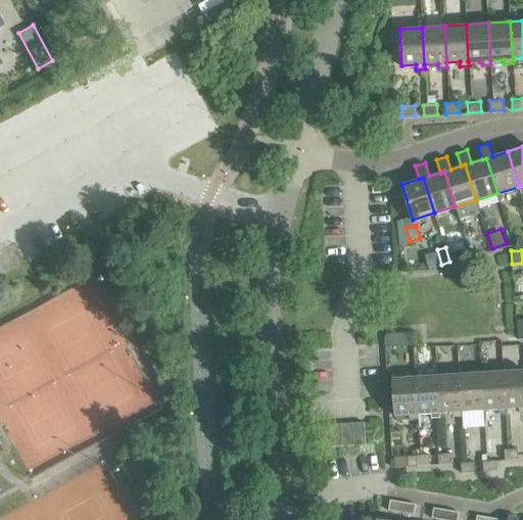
[(456,252),(448,254),(450,262),(458,260),(456,252)]
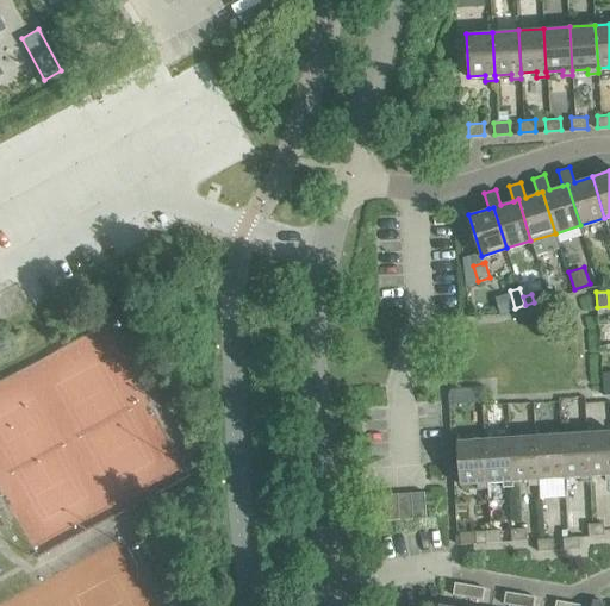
[(450,386),(447,389),(448,403),(481,400),(480,385),(450,386)]
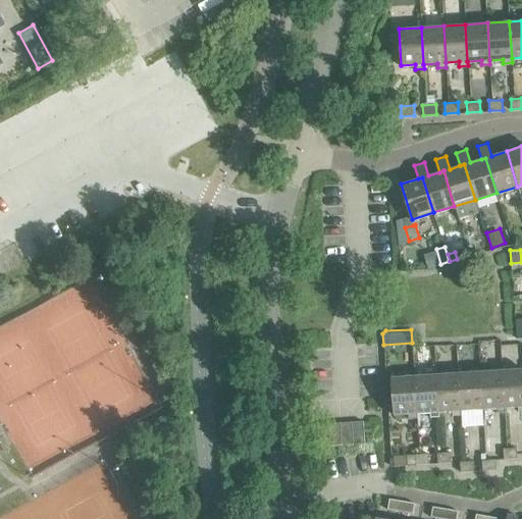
[(521,368),(502,370),(504,407),(517,406),(518,410),(521,409),(521,368)]
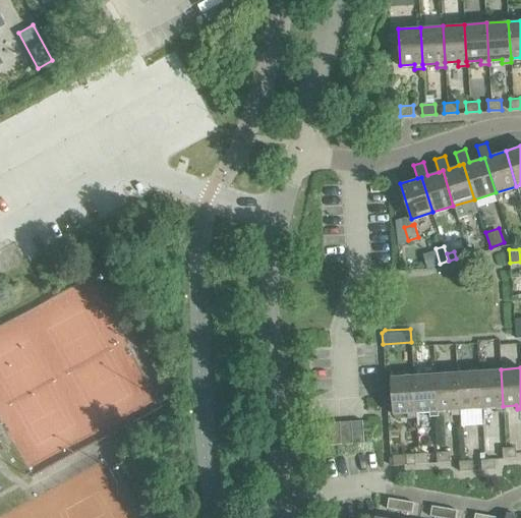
[(501,369),(478,370),(481,407),(495,406),(495,411),(504,410),(503,406),(501,369)]
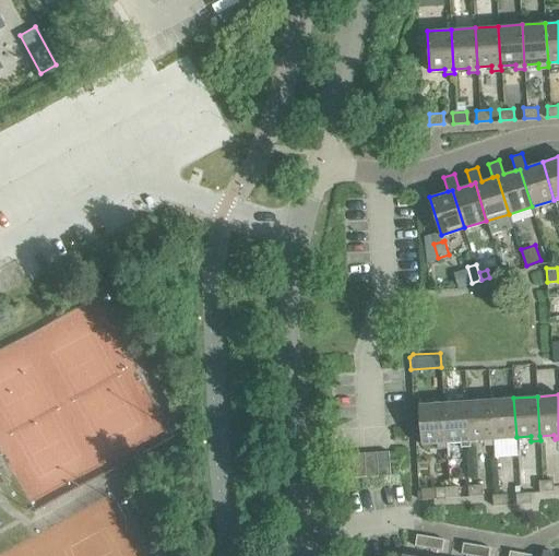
[(513,398),(490,399),(492,438),(507,438),(508,442),(516,441),(516,437),(513,398)]
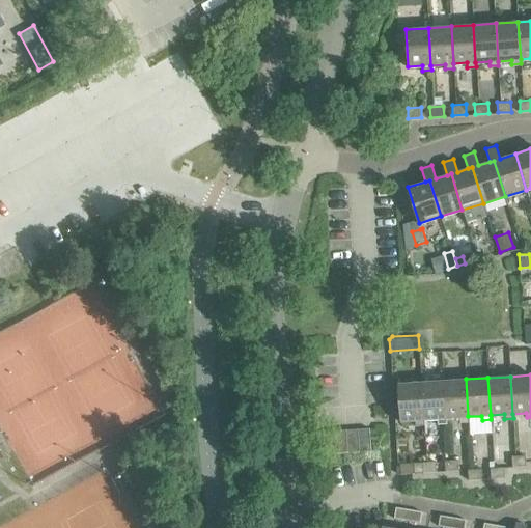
[(466,379),(443,381),(446,418),(459,417),(459,421),(468,421),(468,416),(466,379)]
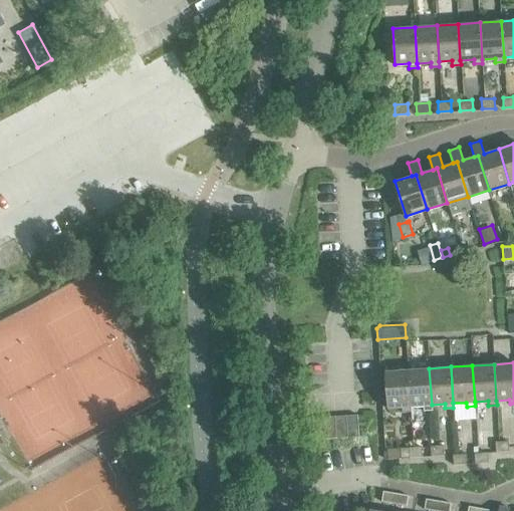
[(429,368),(408,369),(410,406),(423,405),(423,410),(432,409),(432,405),(429,368)]
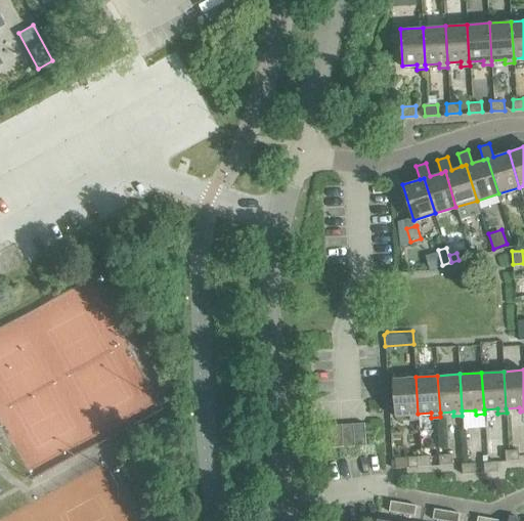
[(418,414),(416,377),(393,379),(395,415),(409,415),(409,419),(418,418),(418,414)]
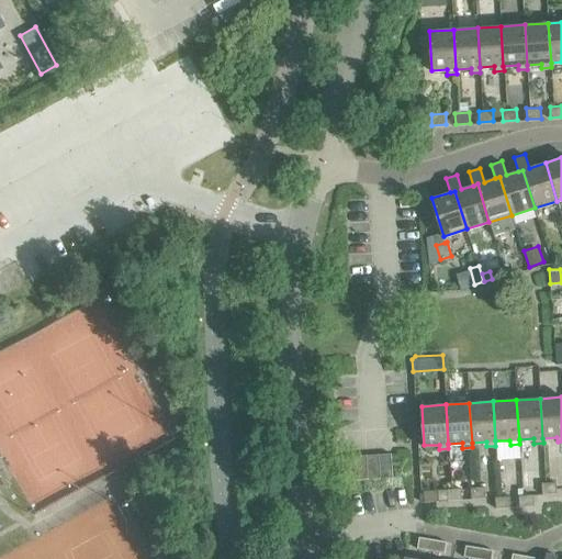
[(391,451),(378,453),(380,477),(392,476),(391,451)]
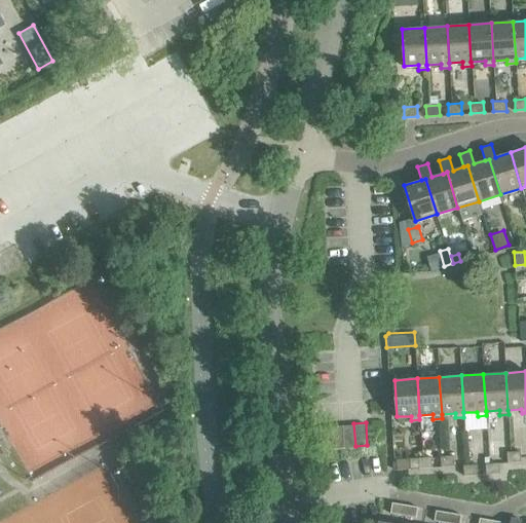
[(353,423),(342,424),(343,447),(355,446),(353,423)]
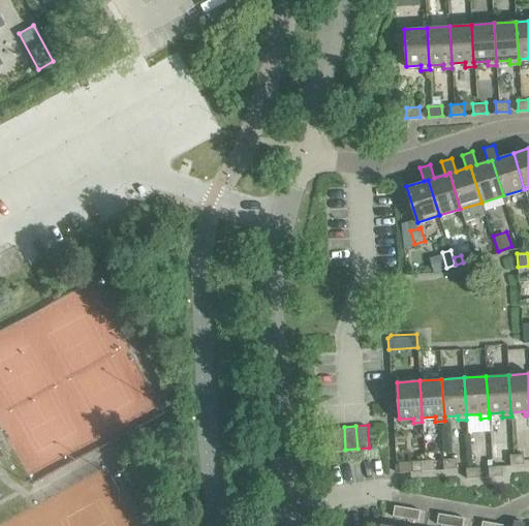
[(344,427),(332,428),(334,451),(345,450),(344,427)]
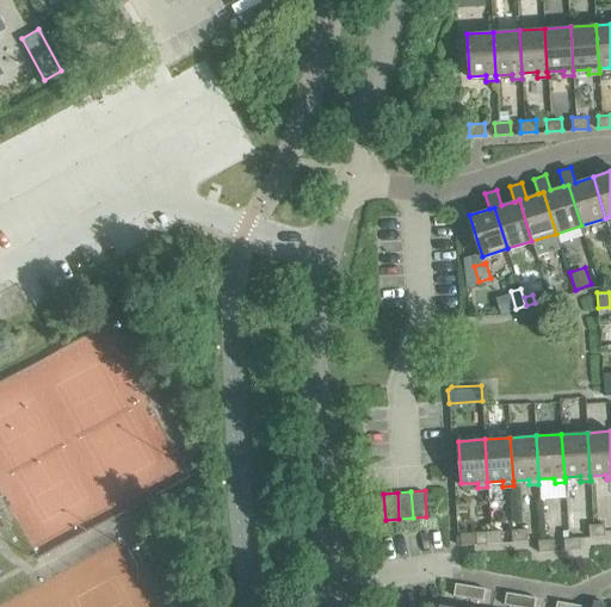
[(386,520),(383,494),(370,494),(371,520),(386,520)]
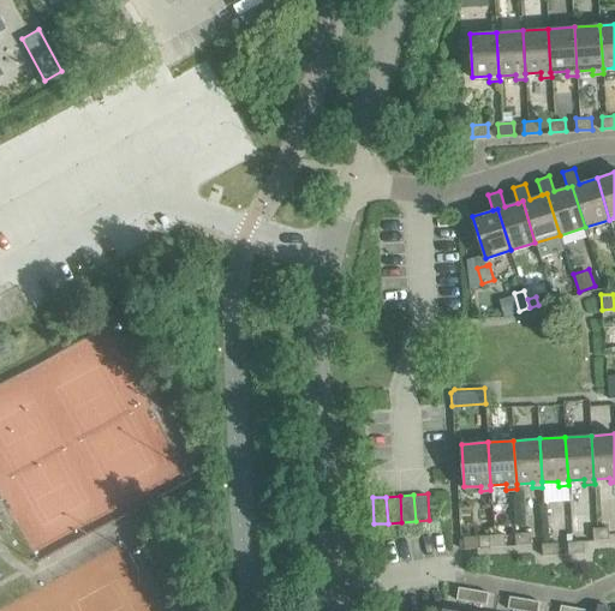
[(592,527),(592,539),(608,538),(608,526),(592,527)]
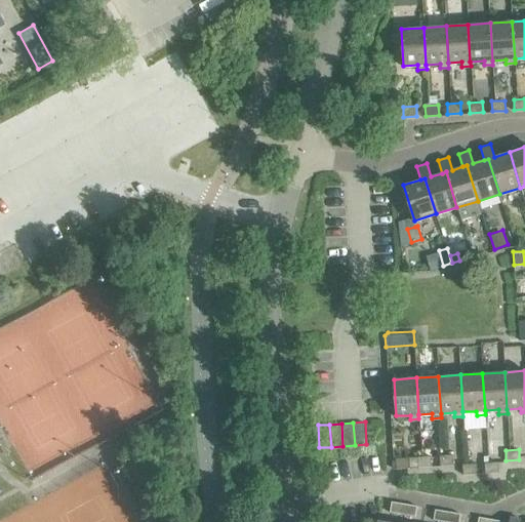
[(439,454),(440,465),(453,464),(452,453),(439,454)]
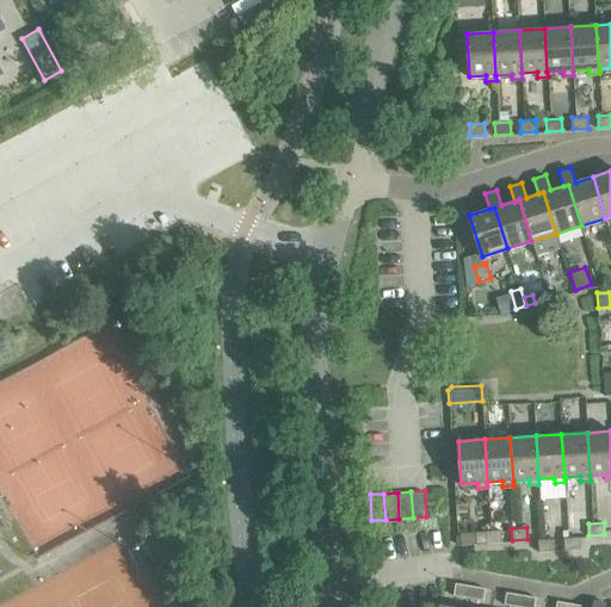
[(486,530),(486,542),(501,540),(501,528),(486,530)]
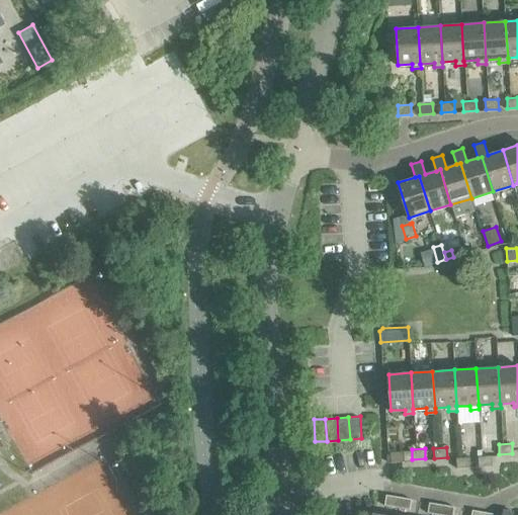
[(390,451),(391,461),(404,460),(403,450),(390,451)]
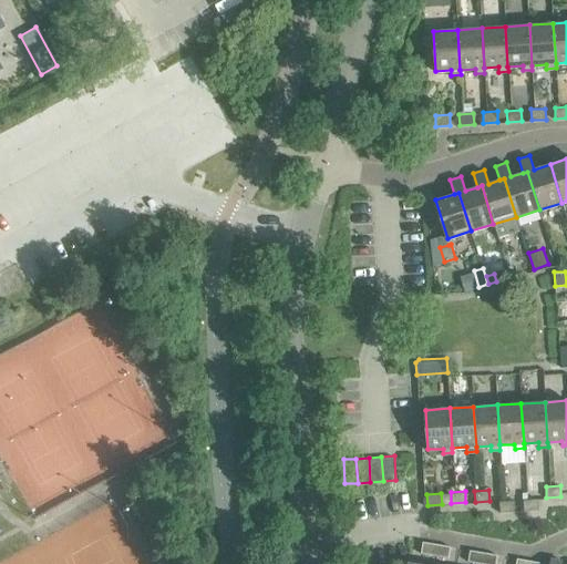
[(523,499),(524,510),(538,509),(537,498),(523,499)]
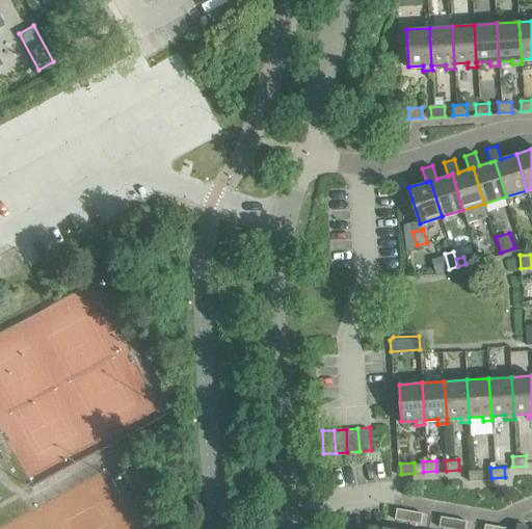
[(482,479),(481,469),(468,469),(469,480),(482,479)]
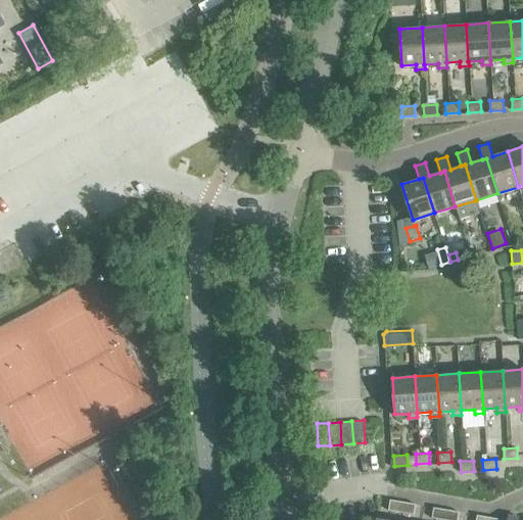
[(387,509),(400,511),(401,501),(389,499),(387,509)]
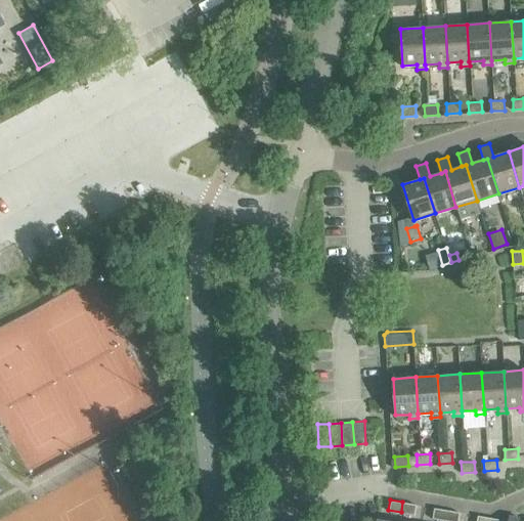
[(402,502),(401,512),(413,514),(416,504),(402,502)]
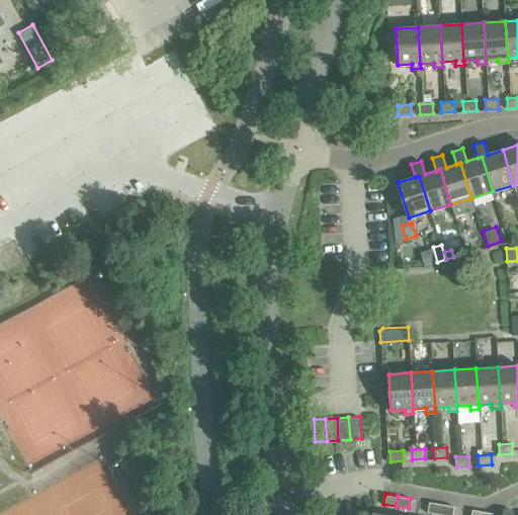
[(427,511),(439,514),(441,504),(429,501),(427,511)]
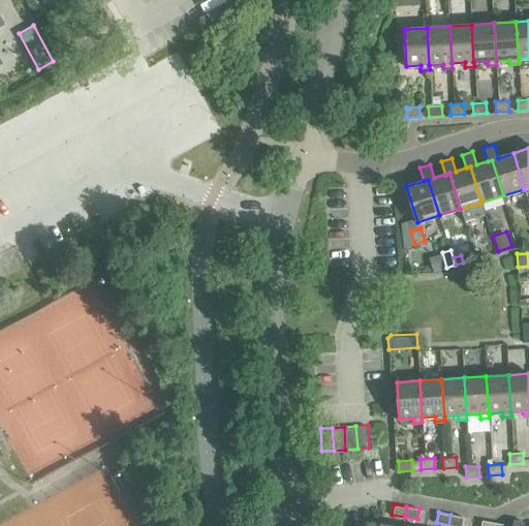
[(450,515),(448,525),(457,525),(461,525),(463,517),(450,515)]
